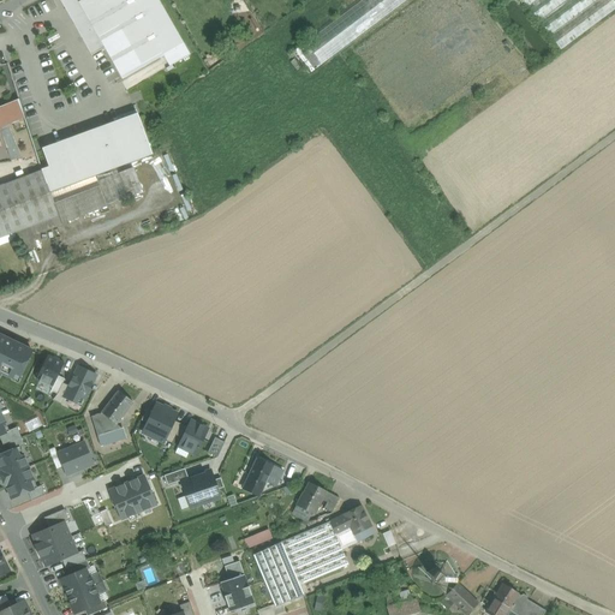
[(108,57),(126,89),(183,57),(150,0),(82,0),(77,4),(108,57)]
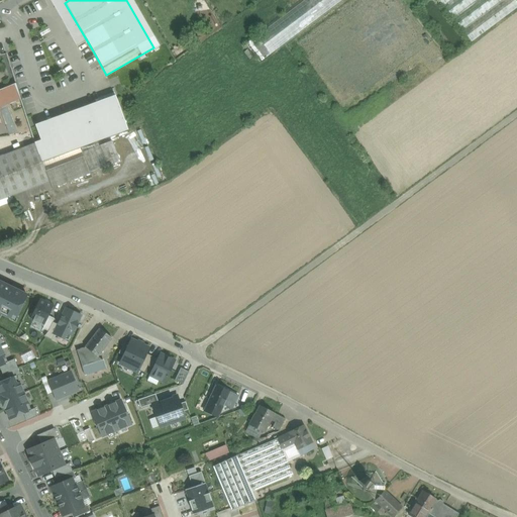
[(305,0),(259,34),(254,29),(237,41),(241,47),(244,45),(259,64),(343,0),(305,0)]
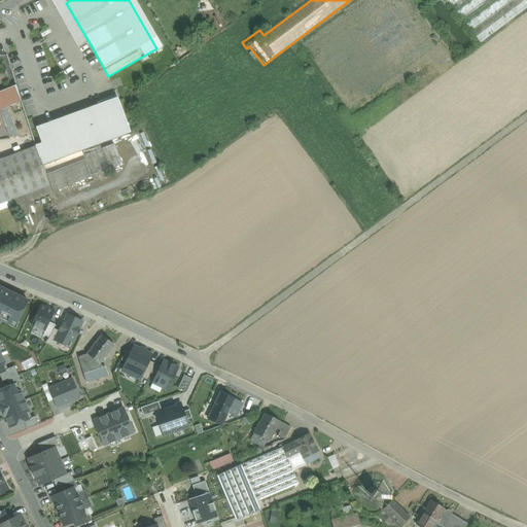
[(526,8),(526,2),(525,0),(447,0),(481,43),(526,8)]
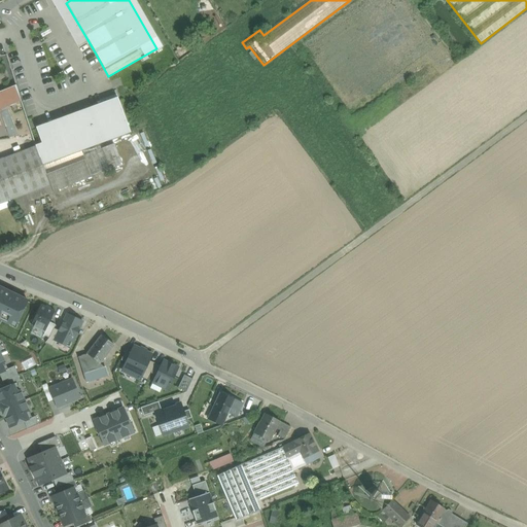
[(36,146),(43,166),(130,132),(115,95),(29,129),(36,146)]
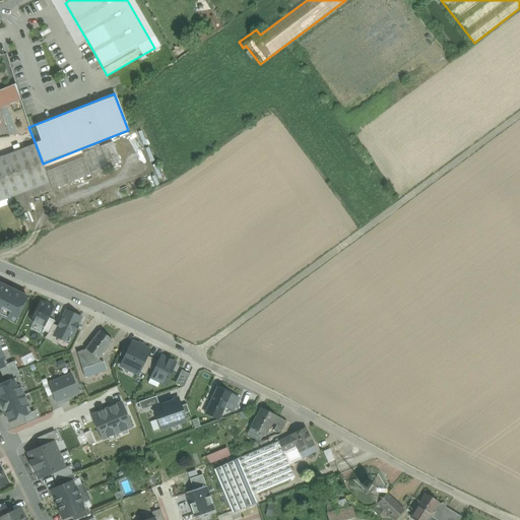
[(0,143),(0,157),(28,147),(24,134),(20,136),(0,143)]
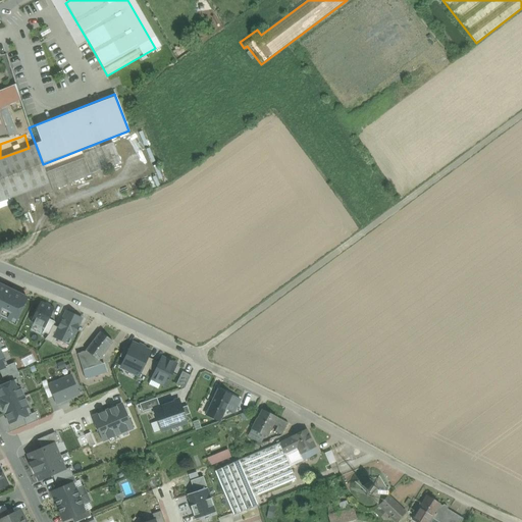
[(101,148),(109,167),(121,163),(113,143),(101,148)]
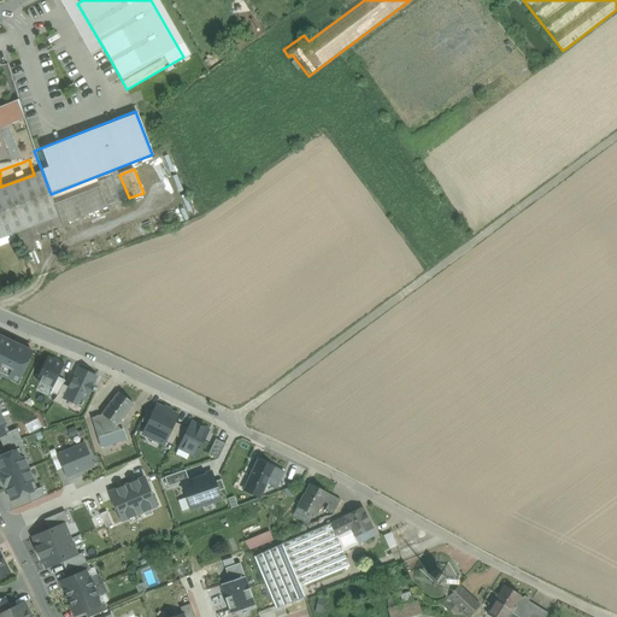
[(0,187),(0,239),(51,219),(59,217),(63,224),(107,207),(98,183),(53,200),(51,194),(42,171),(34,175),(0,187)]
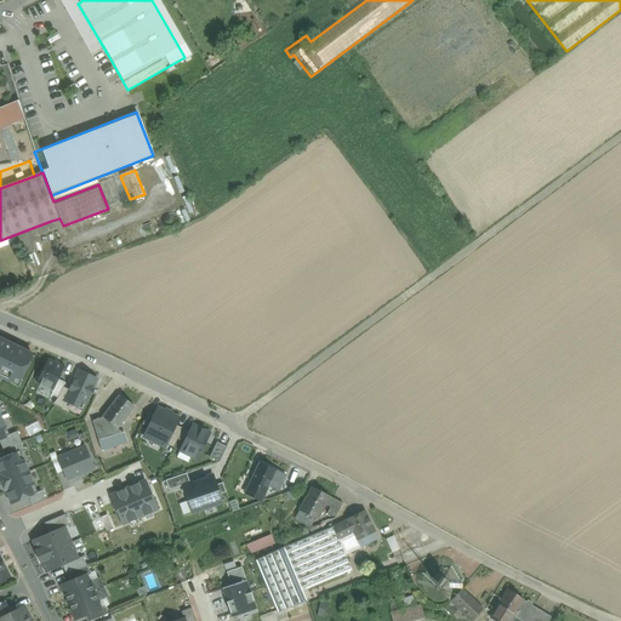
[(98,184),(108,209),(130,199),(120,176),(98,184)]
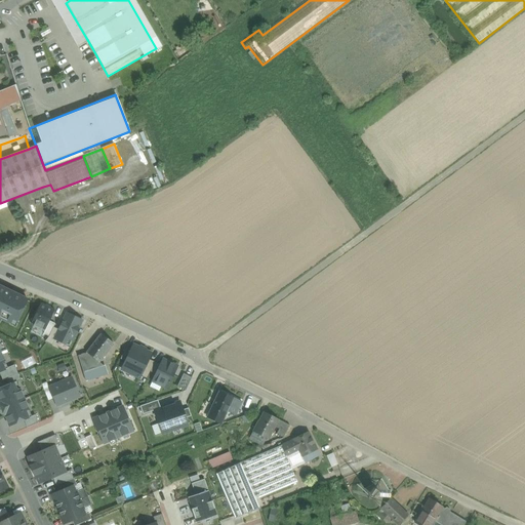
[(81,151),(43,165),(45,170),(83,156),(81,151)]
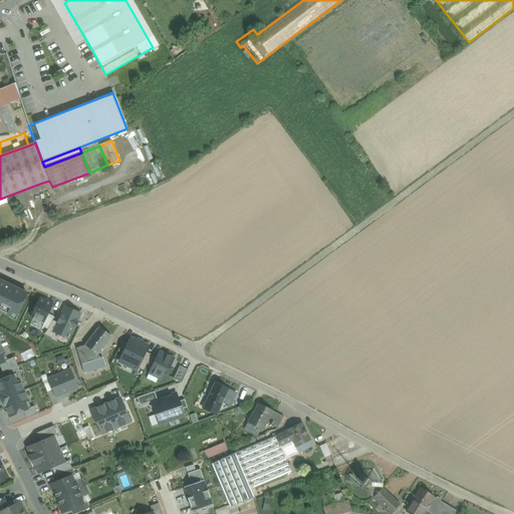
[(42,183),(44,189),(44,190),(51,187),(52,187),(49,181),(42,183)]
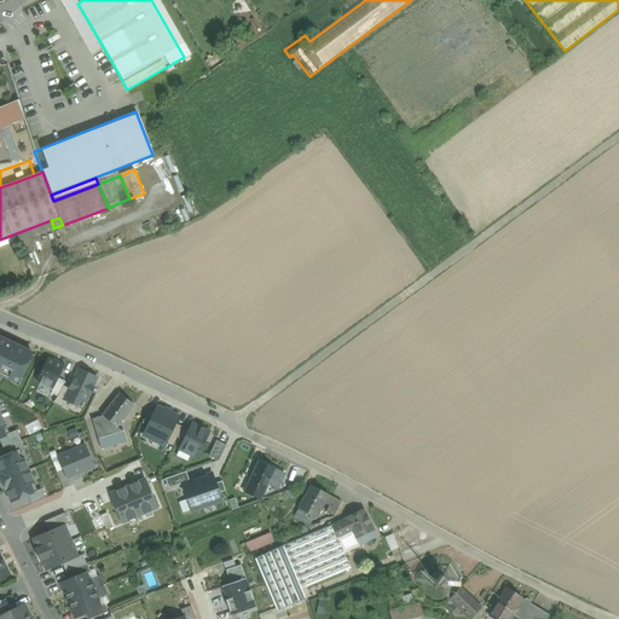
[(51,220),(0,239),(0,246),(17,239),(23,254),(38,249),(33,236),(53,227),(51,220)]
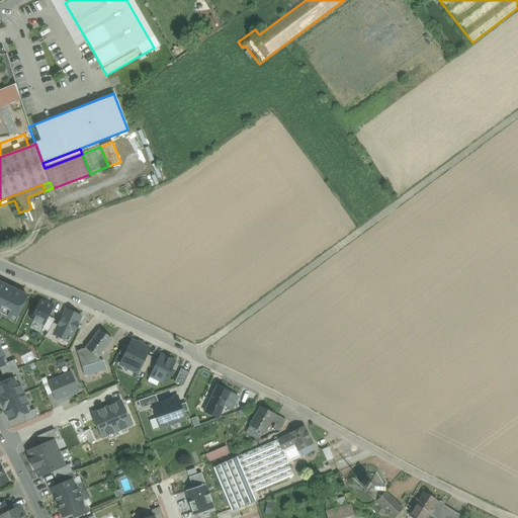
[(28,294),(0,281),(0,315),(15,323),(28,294)]
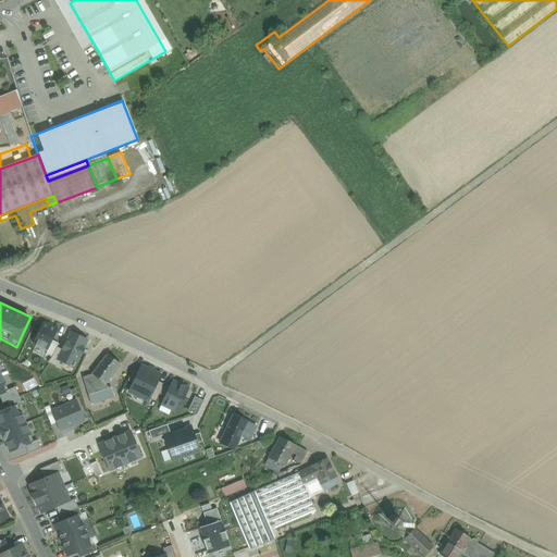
[(33,344),(47,350),(52,341),(59,329),(44,321),(33,344)]
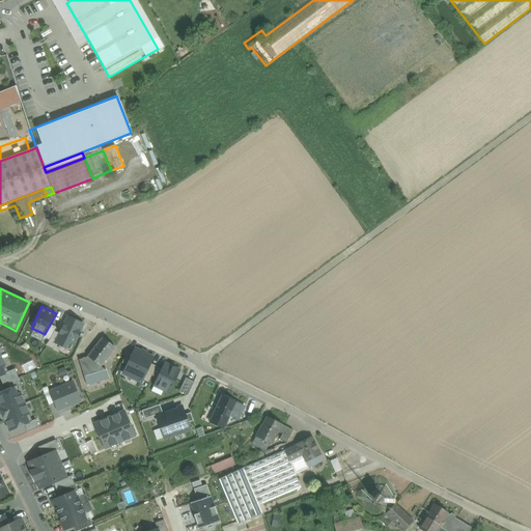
[(71,352),(84,325),(67,316),(58,333),(54,342),(55,343),(71,352)]
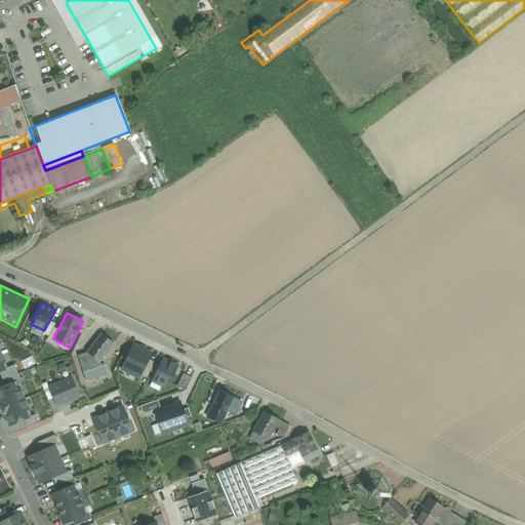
[(55,323),(49,321),(44,330),(43,334),(48,336),(53,327),(55,323)]
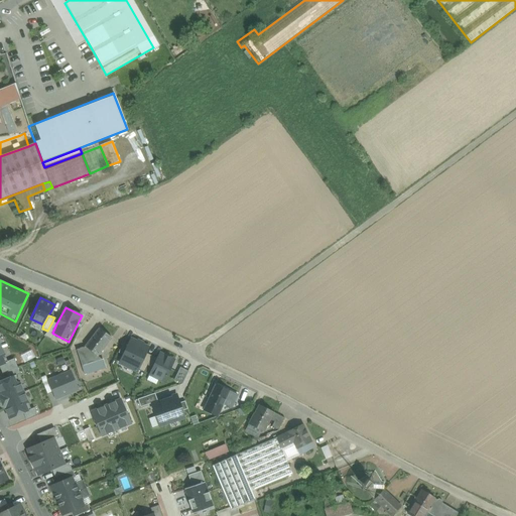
[(52,333),(56,324),(52,321),(47,331),(45,336),(51,339),(53,334),(52,333)]
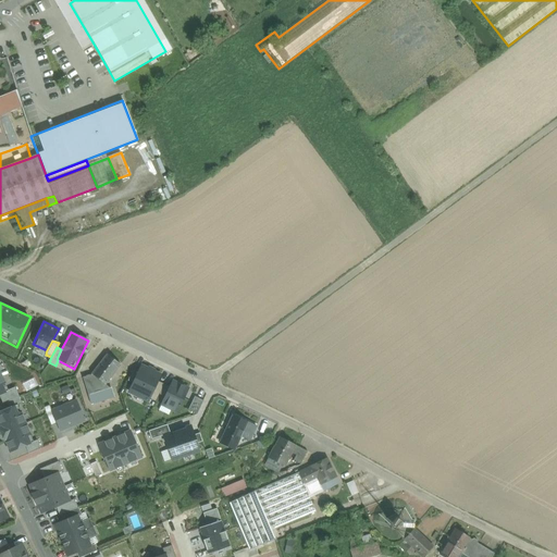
[(107,355),(91,374),(106,384),(121,364),(107,355)]
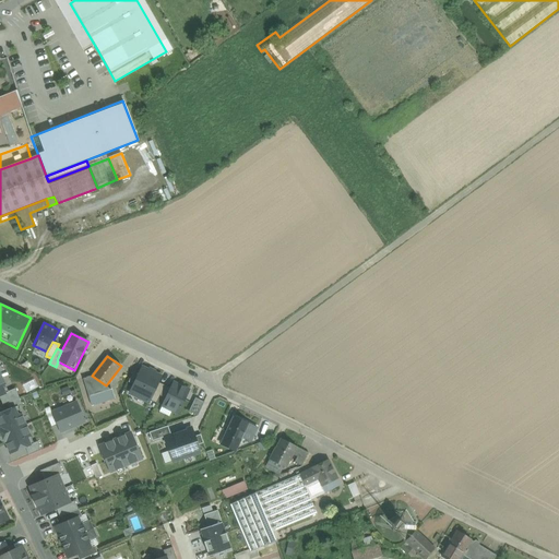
[(129,389),(150,400),(163,373),(142,363),(129,389)]
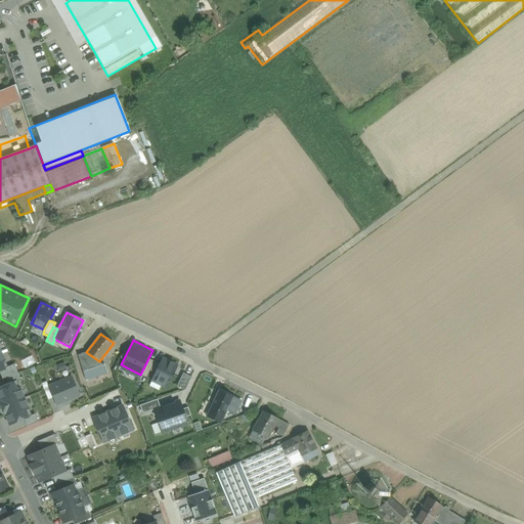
[(99,361),(86,352),(79,355),(84,372),(103,365),(99,361)]
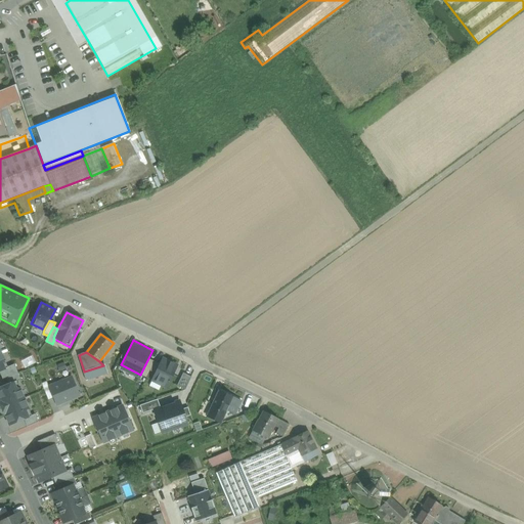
[(167,386),(177,363),(163,357),(153,379),(167,386)]
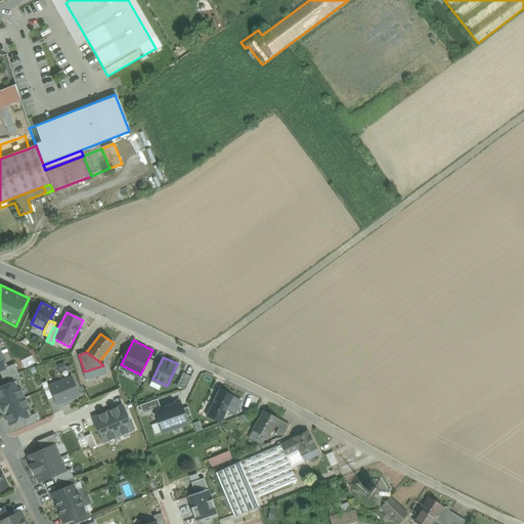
[(0,372),(3,380),(6,378),(18,374),(14,364),(8,367),(0,369),(0,372)]
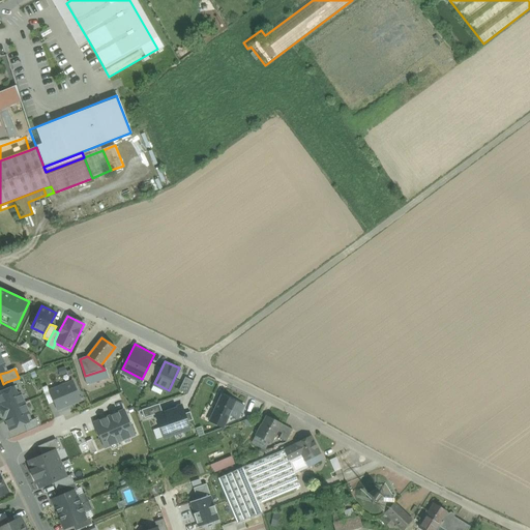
[(107,370),(105,370),(85,376),(84,377),(87,385),(109,378),(107,370)]
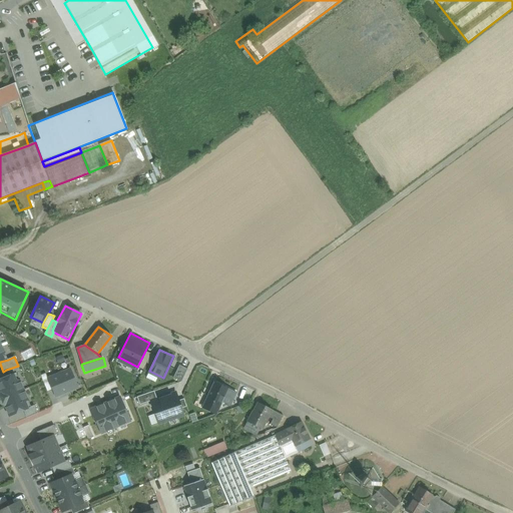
[(187,369),(179,365),(173,378),(181,382),(187,369)]
